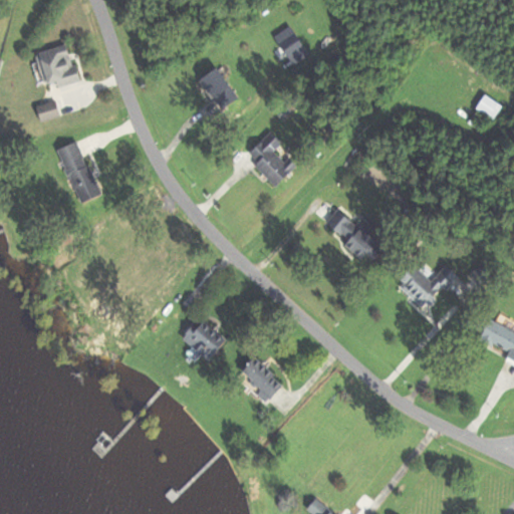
[(40,83),(51,81),(52,87),(76,80),(66,43),(32,52),(40,83)]
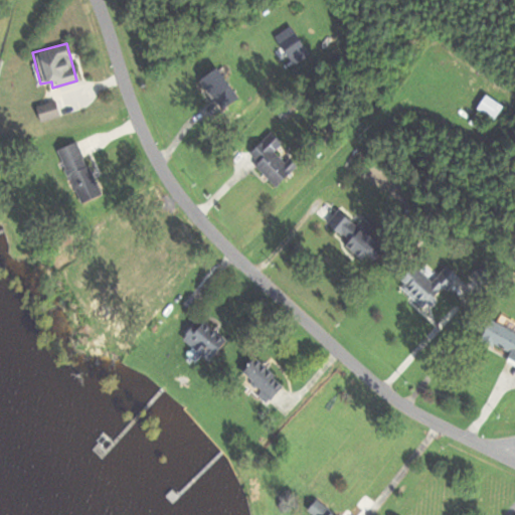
[(194,78),(208,98),(226,84),(212,66),(194,78)]
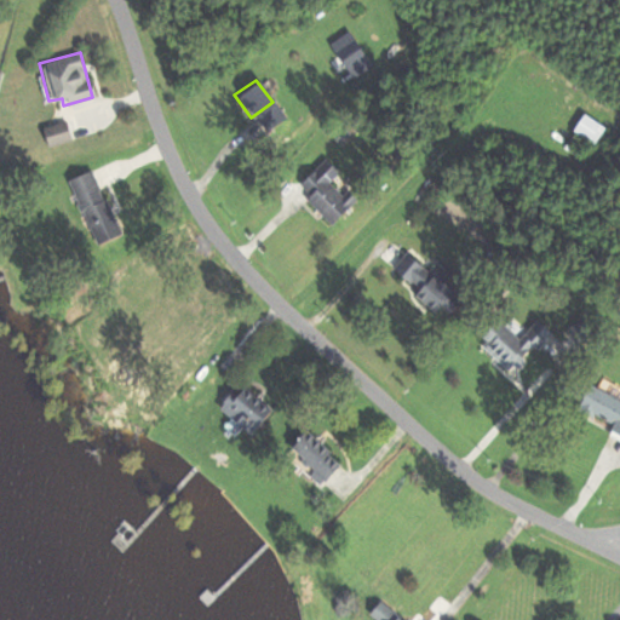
[(595,144),(602,124),(577,115),(570,136),(595,144)]
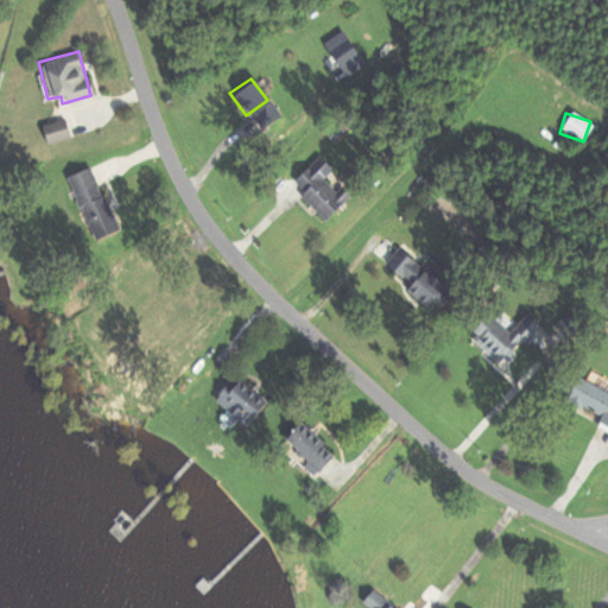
[(69,137),(63,118),(38,126),(45,145),(69,137)]
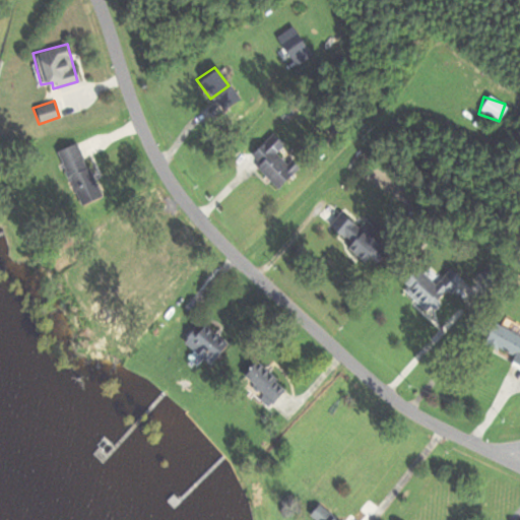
[(285,164),(275,153),(284,144),(271,131),(246,156),(277,188),(298,168),(289,159),(285,164)]
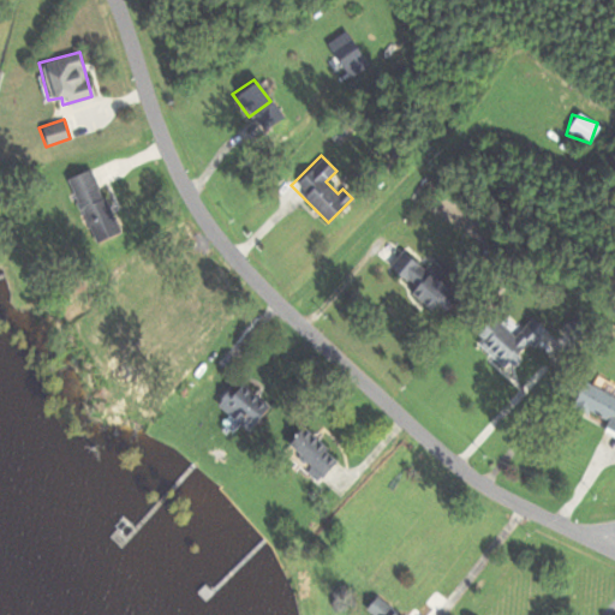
[(93,243),(117,233),(90,167),(66,178),(93,243)]
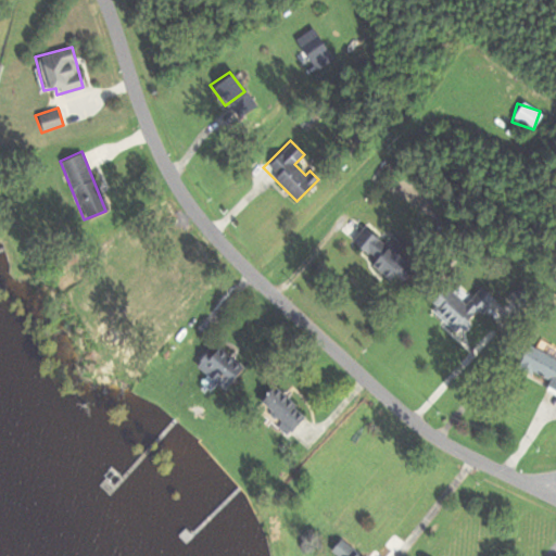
[(390,278),(404,262),(363,228),(350,244),(390,278)]
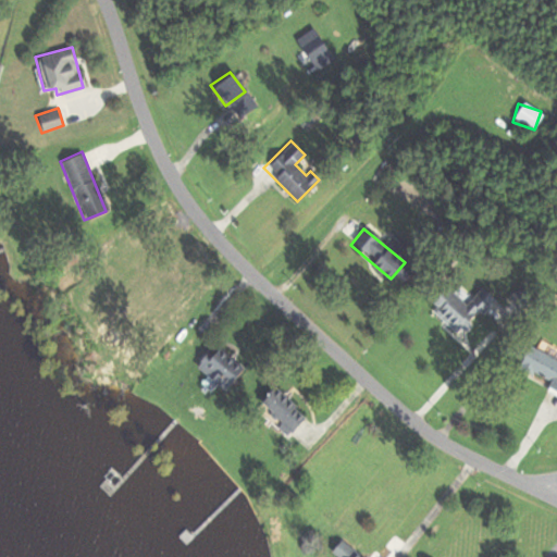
[(465,305),(444,286),(425,308),(459,336),(492,298),(479,287),(465,305)]
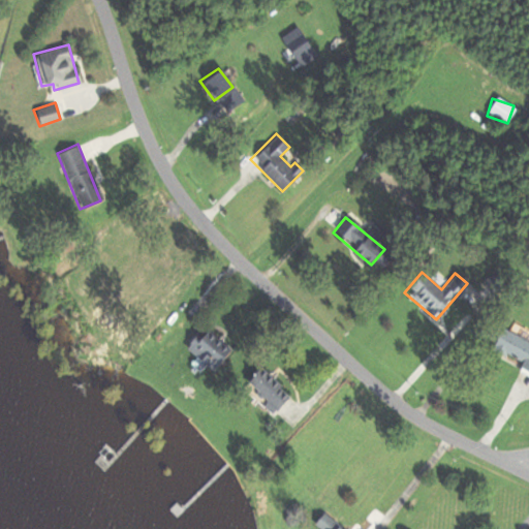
[(184,347),(209,370),(227,350),(203,328),(184,347)]
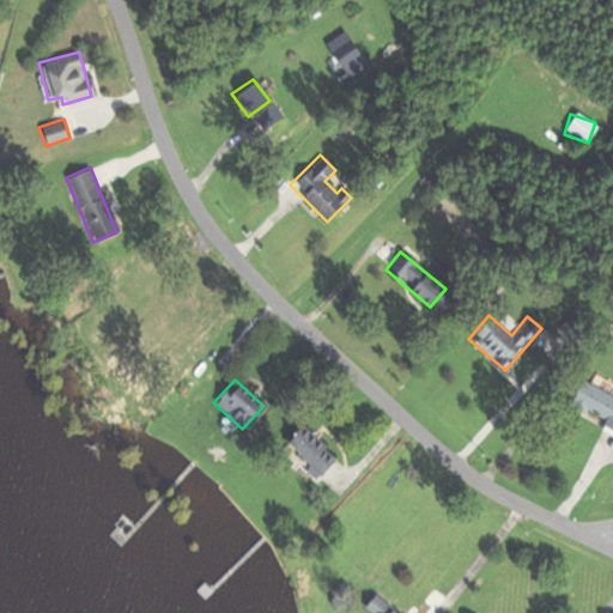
[(612,431),(612,398),(581,381),(566,407),(612,431)]
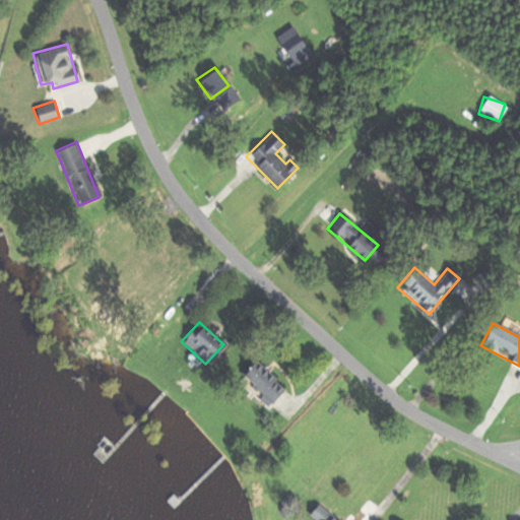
[(239,374),(266,405),(282,391),(255,359),(239,374)]
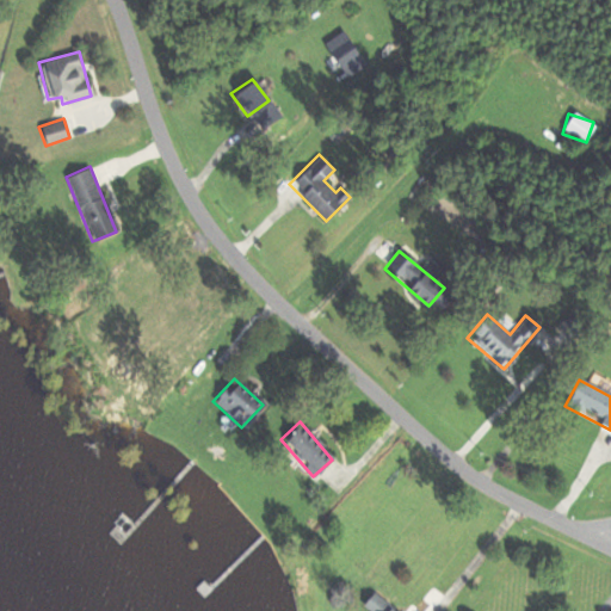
[(394,610),(376,590),(360,603),(366,610),(394,610)]
